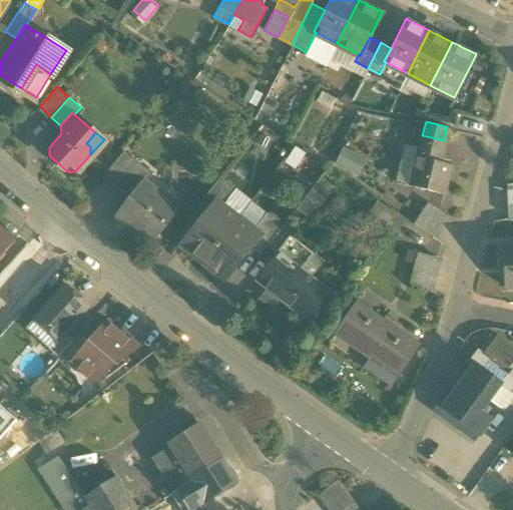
[(435,159),(440,139),(422,135),(410,184),(443,192),(450,163),(439,160),(435,159)]
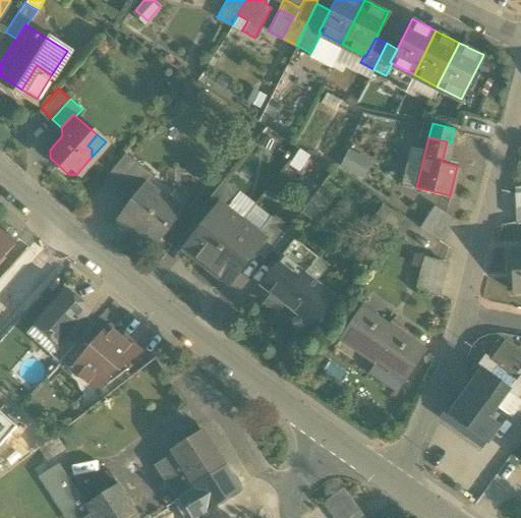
[(446,163),(451,142),(447,141),(442,162),(446,163)]
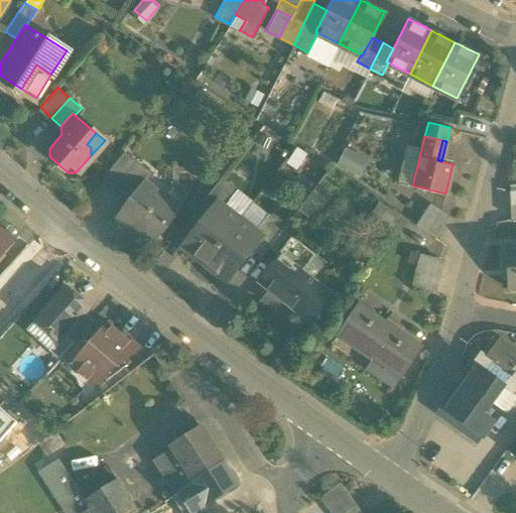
[(364,174),(371,155),(346,146),(339,165),(364,174)]
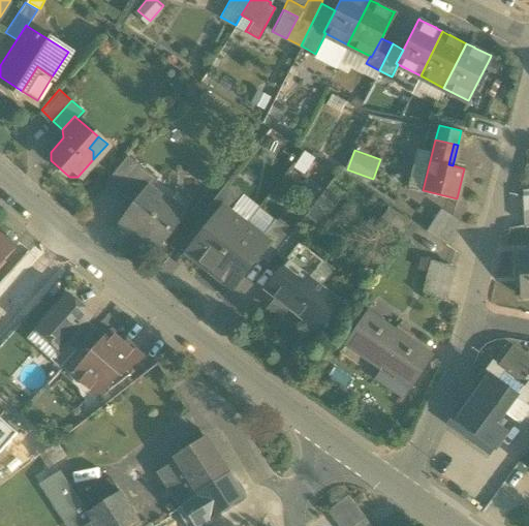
[(105,181),(133,205),(148,187),(149,188),(157,178),(128,153),(105,181)]
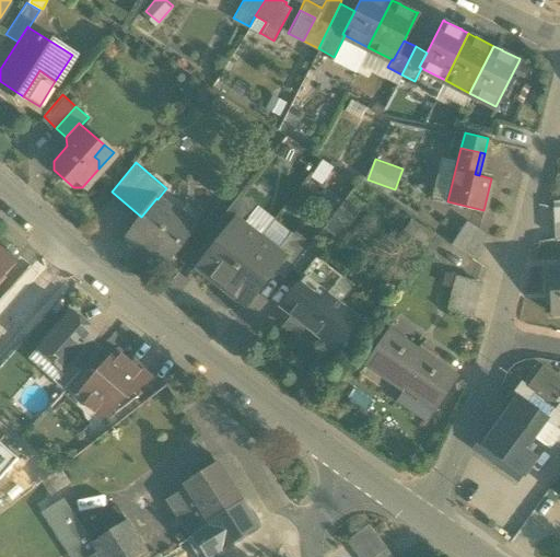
[(217,222),(228,230),(236,219),(243,223),(257,205),(241,192),(217,222)]
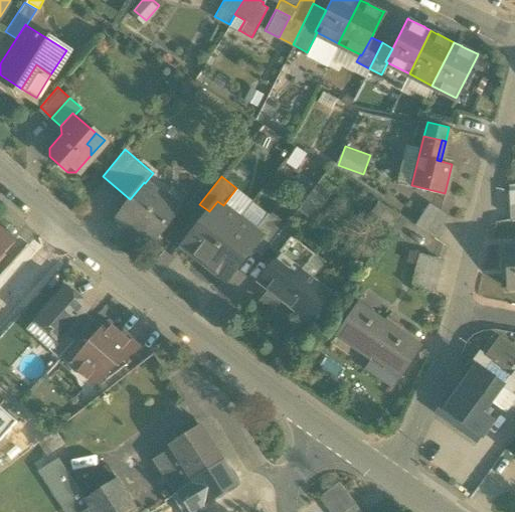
[(134,228),(150,241),(176,209),(175,208),(173,210),(143,185),(145,183),(144,182),(130,199),(117,215),(118,216),(120,214),(135,226),(134,228)]
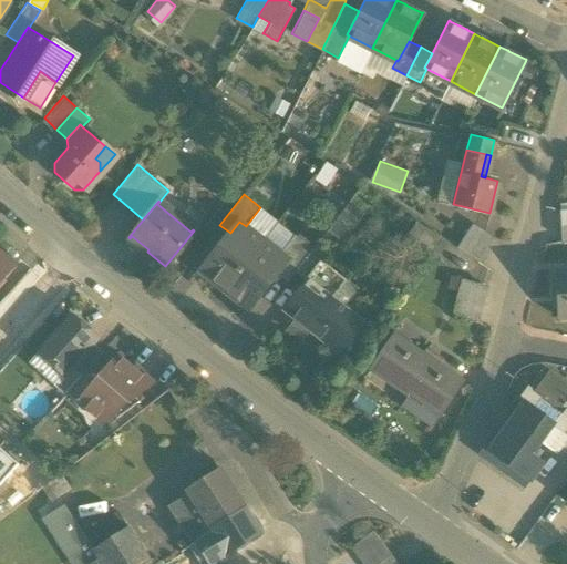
[(350,201),(338,216),(349,224),(350,225),(362,209),(350,201)]
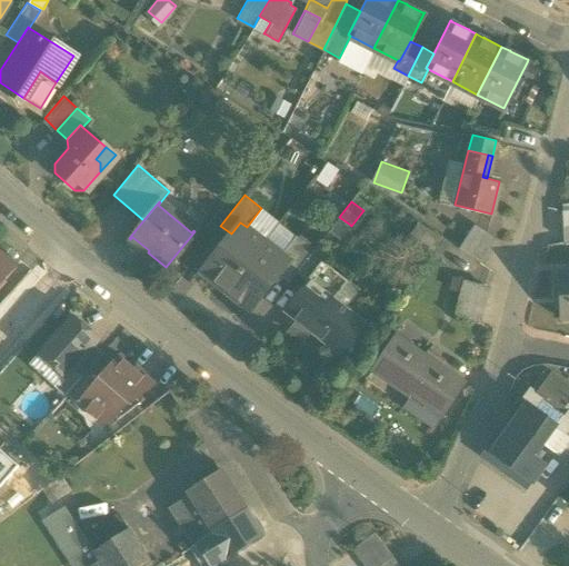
[(191,232),(193,230),(160,202),(158,205),(191,232)]
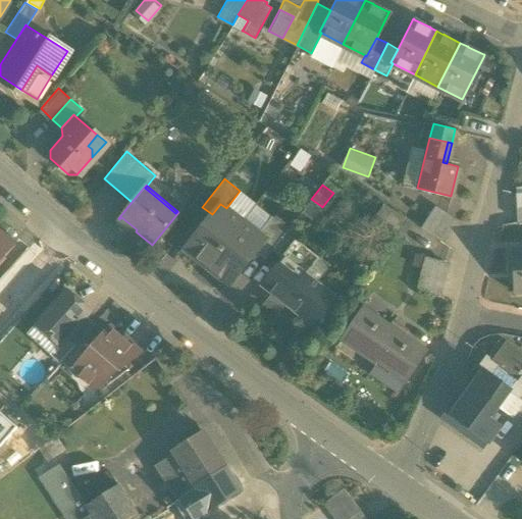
[(252,208),(256,203),(240,191),(226,208),(242,220),(252,208)]
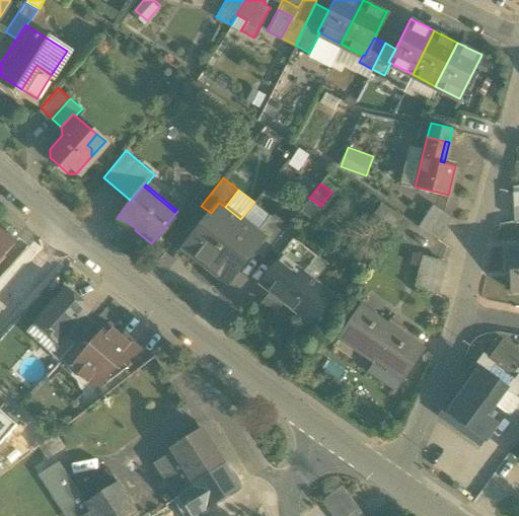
[(309,218),(319,205),(309,198),(299,210),(309,218)]
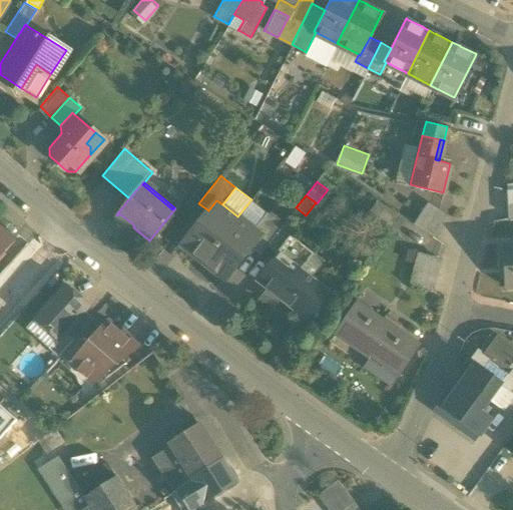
[(251,199),(247,204),(263,215),(267,211),(251,199)]
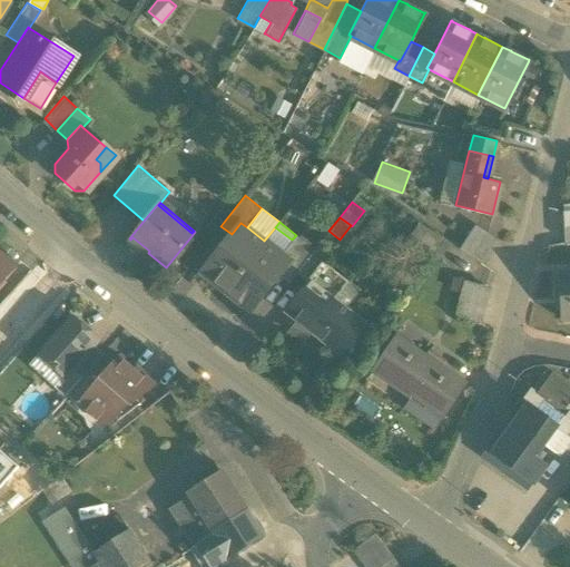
[(202,272),(225,290),(264,241),(247,227),(241,223),(232,234),(202,272)]
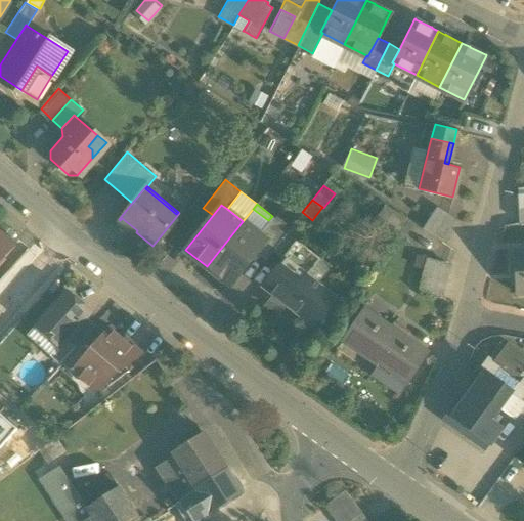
[(423,228),(442,241),(456,219),(437,206),(423,228)]
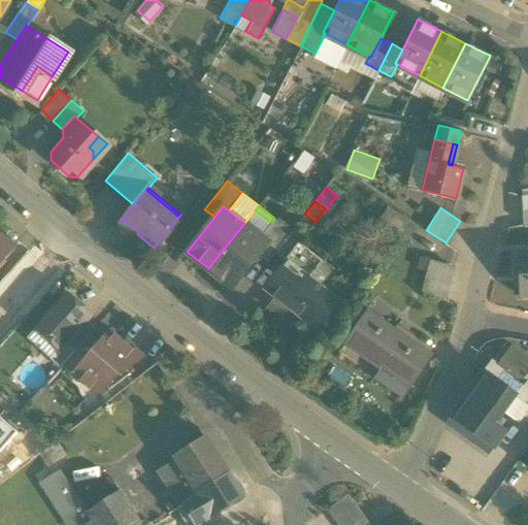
[(376,222),(400,237),(409,224),(386,208),(376,222)]
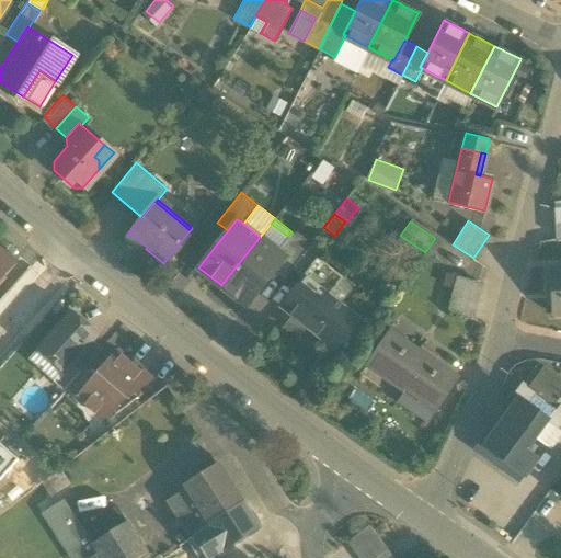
[(271,224),(260,237),(276,250),(287,236),(271,224)]
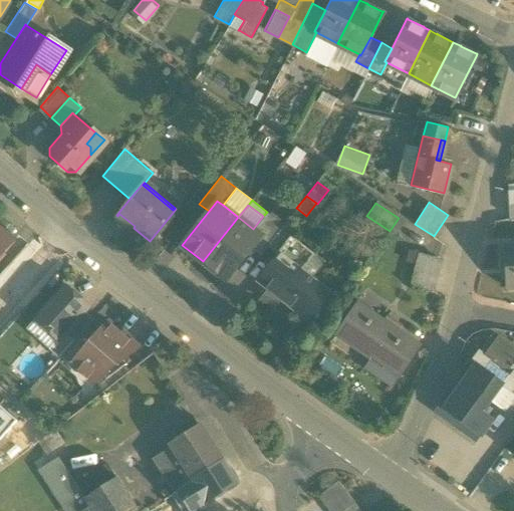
[(269,214),(283,225),(286,220),(273,210),(269,214)]
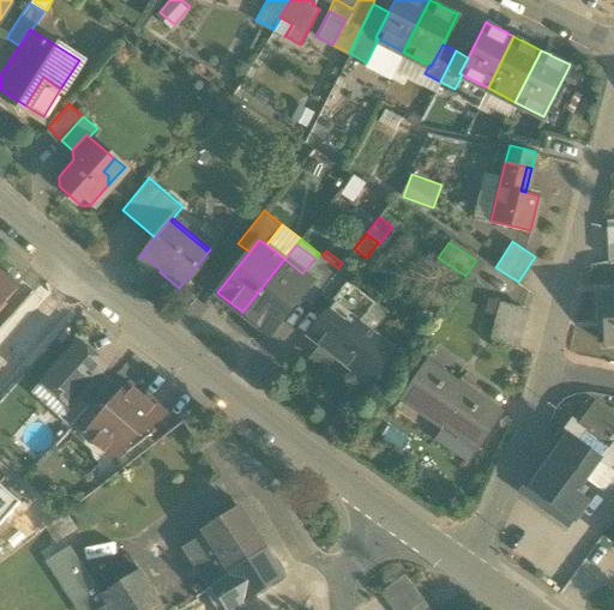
[(312,302),(319,293),(338,269),(321,255),(319,253),(314,258),(302,273),(309,279),(300,293),(312,302)]
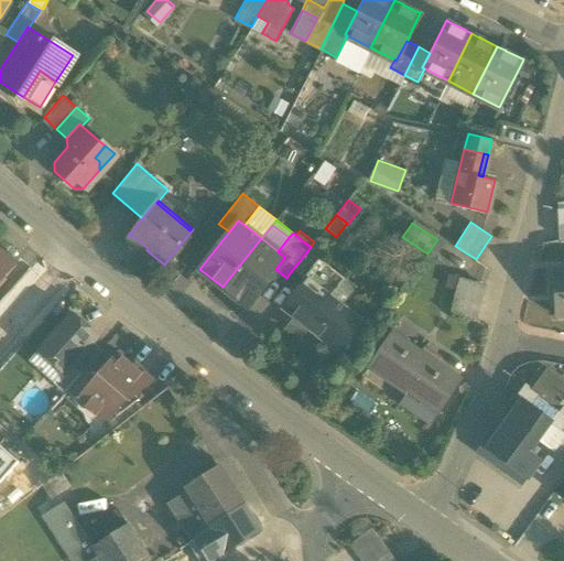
[(131,235),(129,237),(147,250),(148,248),(131,235)]
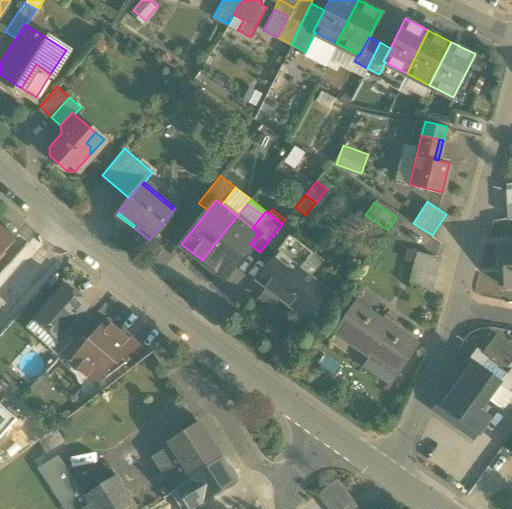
[(258,233),(252,228),(237,216),(202,260),(224,277),(250,244),(258,233)]
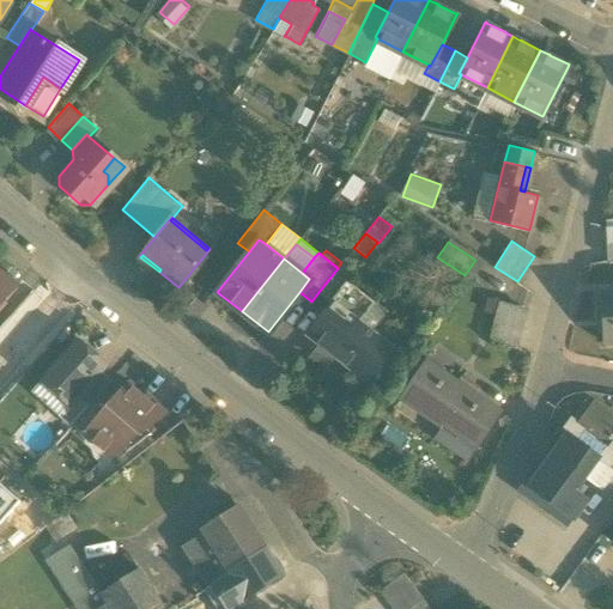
[(341,262),(338,268),(319,292),(329,300),(346,279),(347,280),(353,272),(341,262)]
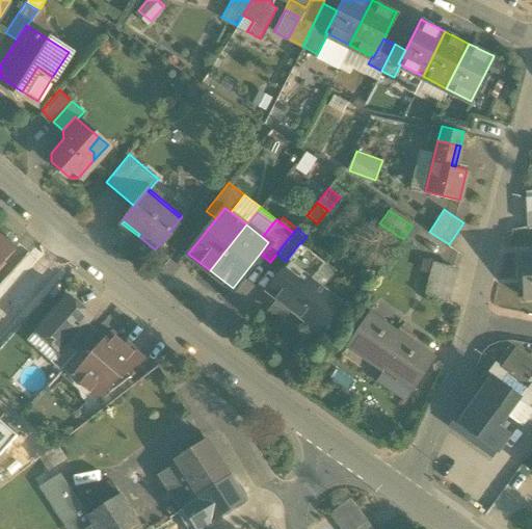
[(0,264),(15,248),(0,235),(0,264)]
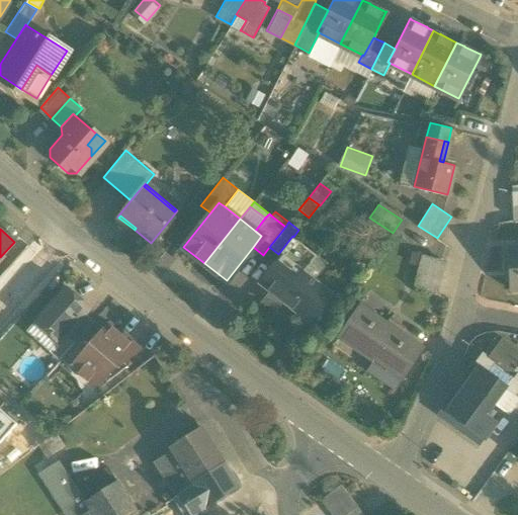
[(258,279),(311,321),(331,294),(320,286),(317,290),(298,276),(316,254),(293,237),(292,236),(278,254),(258,279)]
